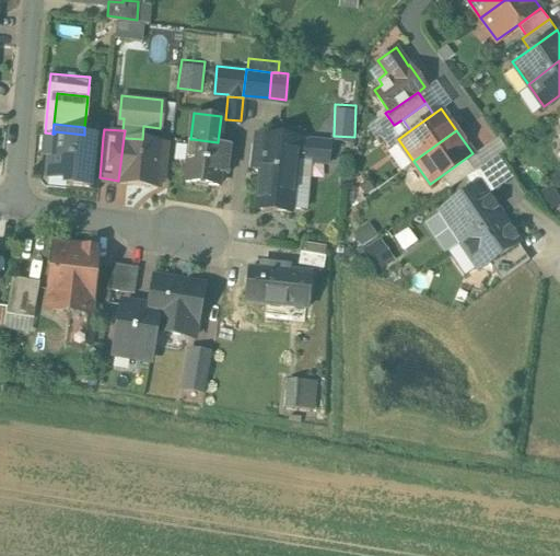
[(84,135),(55,131),(55,134),(53,134),(45,132),(43,153),(50,153),(48,173),(67,175),(66,183),(98,186),(100,177),(103,137),(84,135)]
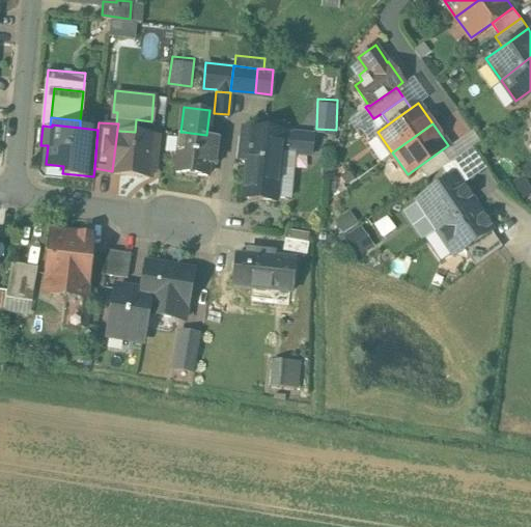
[(283,131),(243,126),(240,157),(247,158),(242,196),(276,199),(281,149),(283,133),(283,131)]
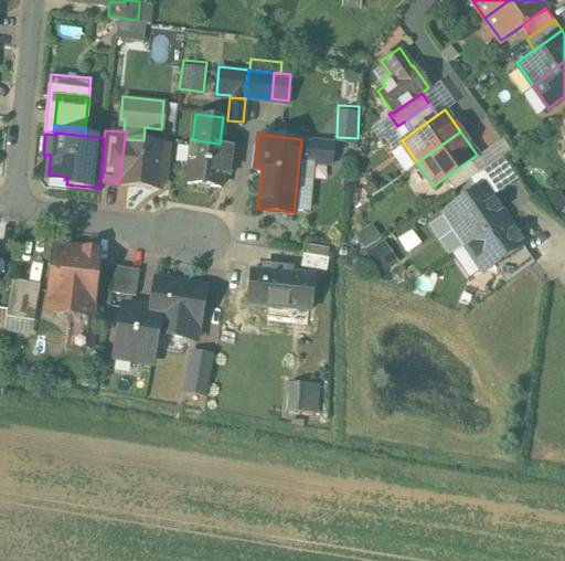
[(144,140),(126,139),(126,138),(125,138),(119,182),(158,186),(162,143),(144,140)]
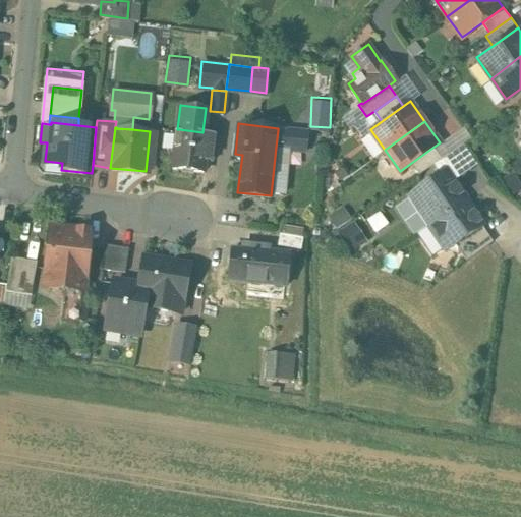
[(203,132),(179,129),(177,146),(174,146),(171,166),(204,170),(206,152),(212,153),(214,133),(203,132)]
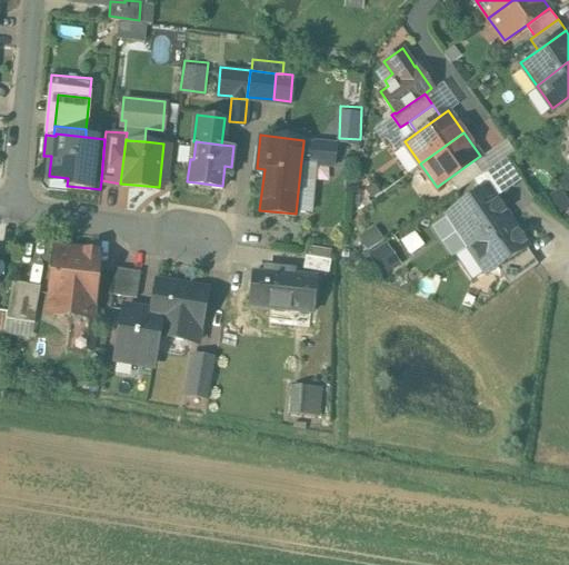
[(335,146),(303,142),(301,160),(333,164),(335,146)]
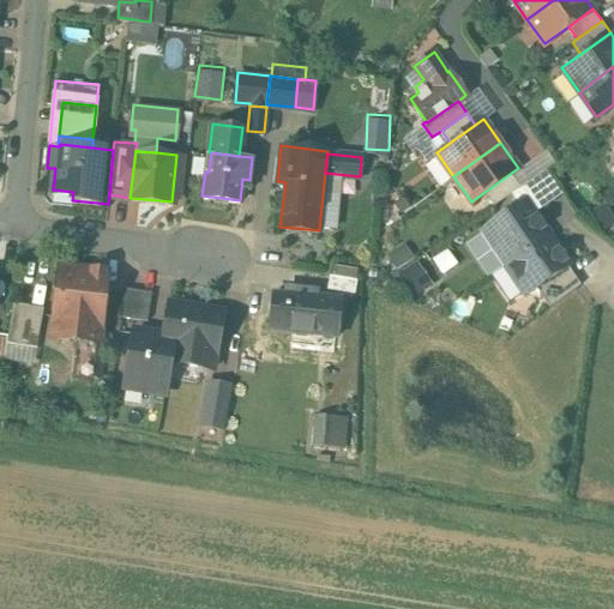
[(510,174),(485,192),(493,204),(519,186),(510,174)]
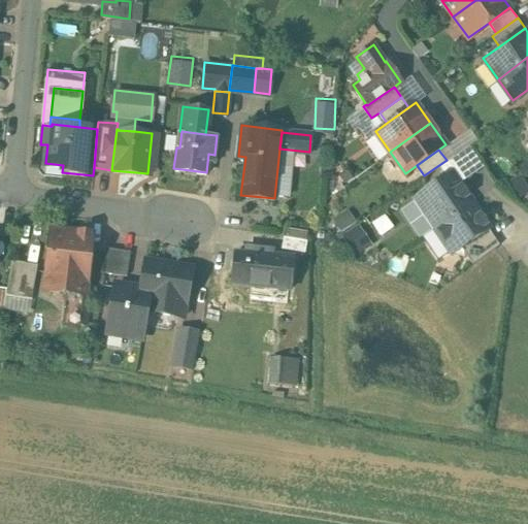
[(452,157),(439,165),(447,175),(452,171),(458,179),(465,175),(452,157)]
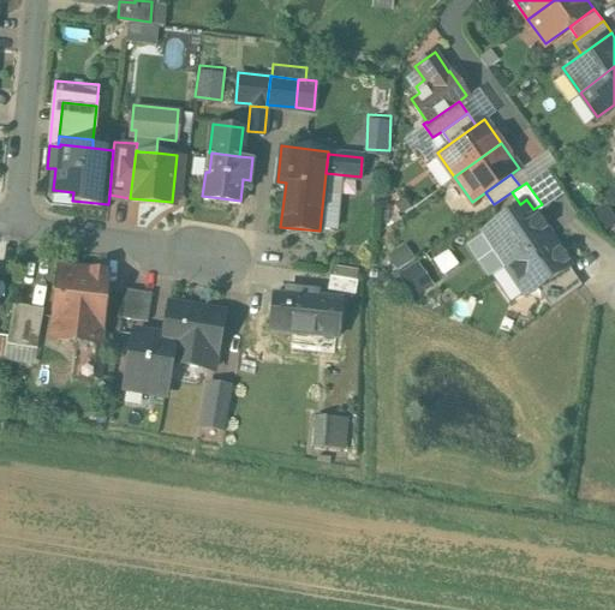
[(520,204),(483,229),(506,263),(549,233),(533,209),(526,199),(520,204)]
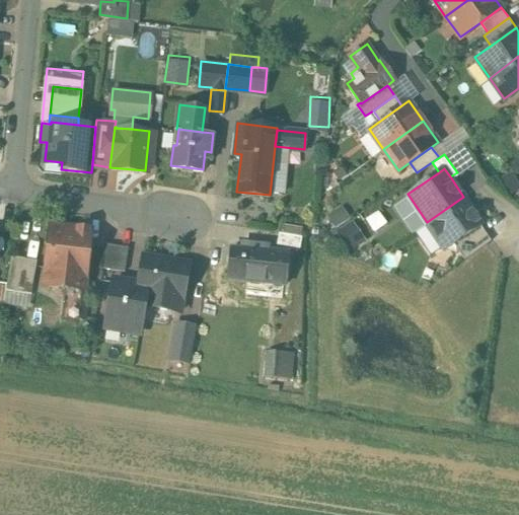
[(463,197),(427,222),(444,247),(452,241),(479,223),(483,221),(476,211),(472,210),(463,197)]
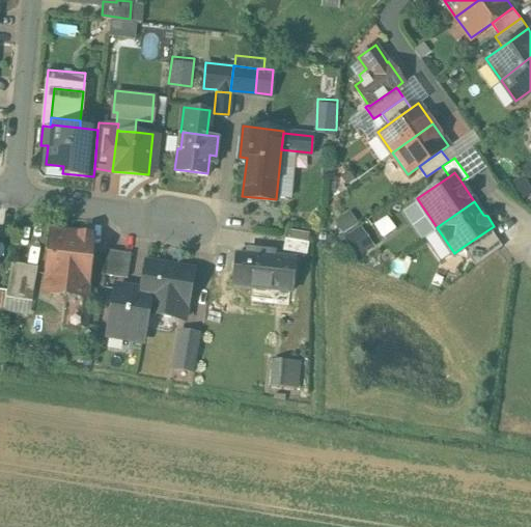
[(351,206),(334,217),(341,229),(358,219),(351,206)]
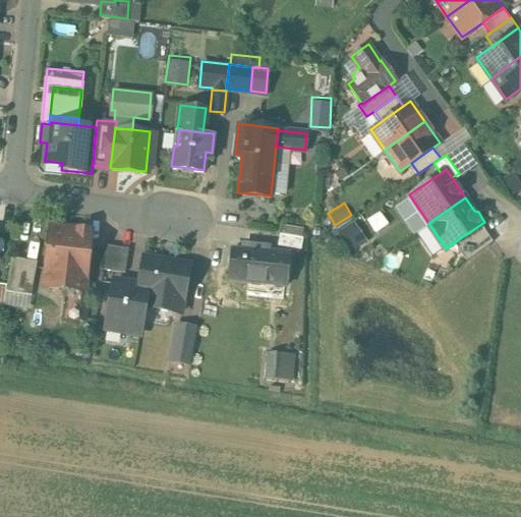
[(336,226),(350,249),(367,238),(353,215),(336,226)]
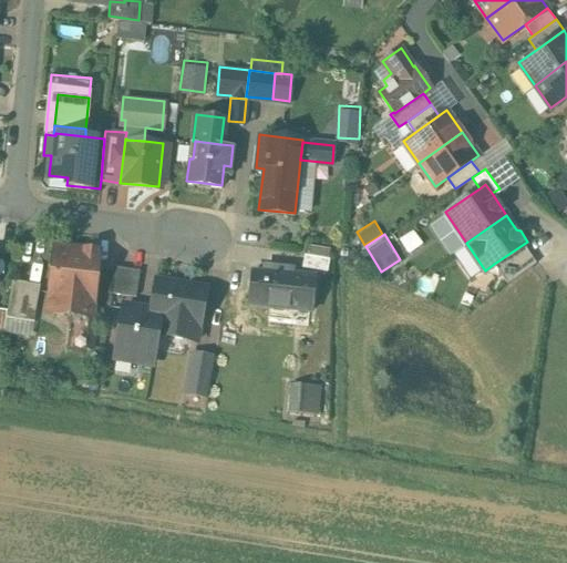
[(524,244),(494,264),(506,283),(535,262),(524,244)]
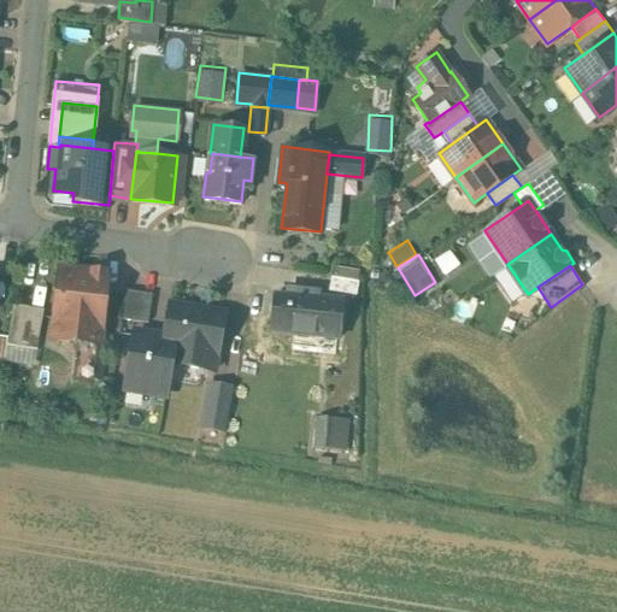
[(106,272),(60,266),(53,323),(100,329),(106,272)]
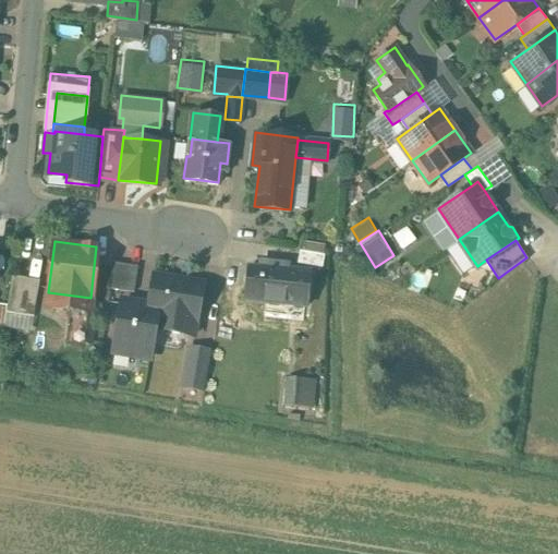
[(322,251),(299,248),(298,261),(319,264),(322,251)]
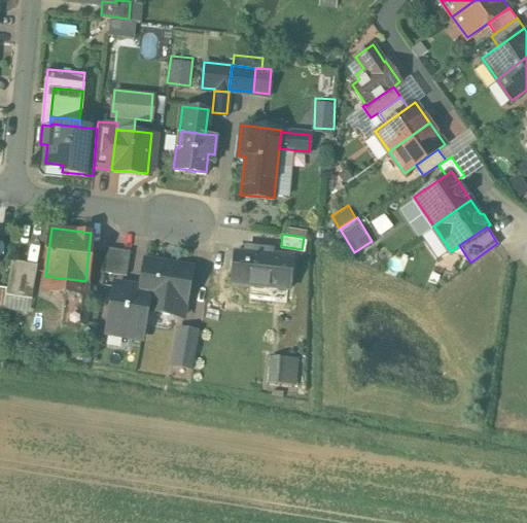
[(130,249),(108,246),(105,270),(126,274),(130,249)]
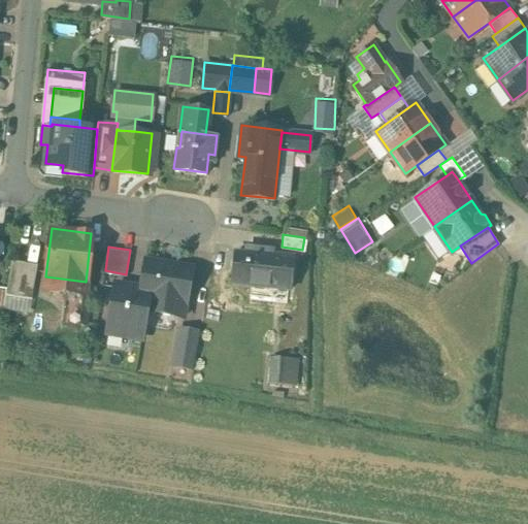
[(257,253),(235,251),(232,282),(268,286),(270,275),(271,255),(272,248),(258,247),(257,253)]
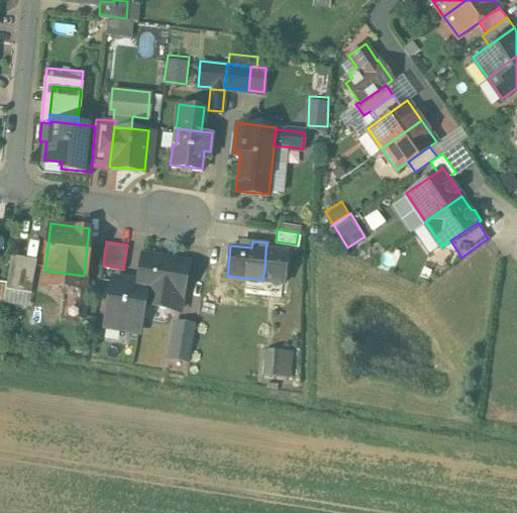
[(285,250),(266,249),(265,270),(263,280),(262,286),(280,288),(283,272),(285,250)]
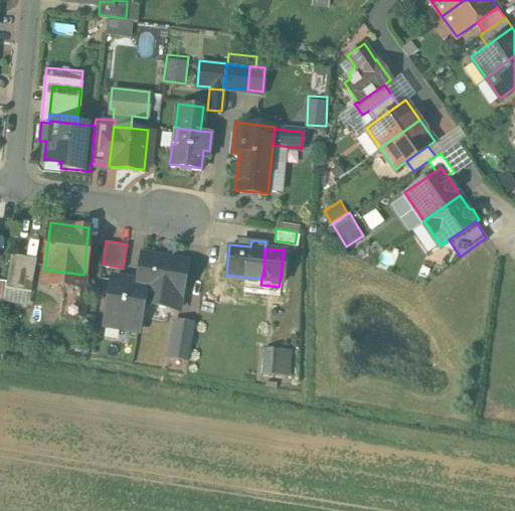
[(36,256),(10,251),(6,279),(5,286),(31,290),(36,256)]
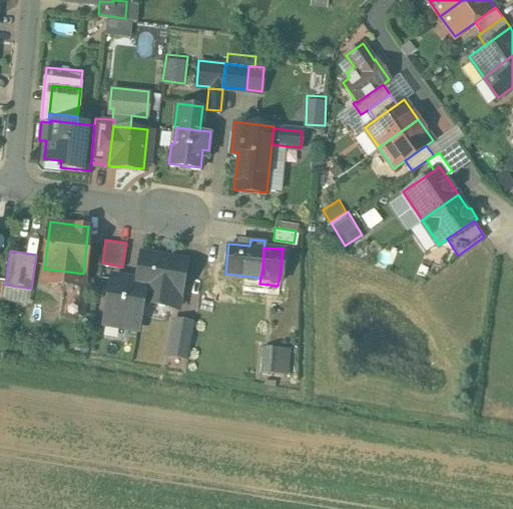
[(185,260),(141,251),(136,283),(137,283),(136,288),(143,289),(141,300),(177,307),(185,260)]
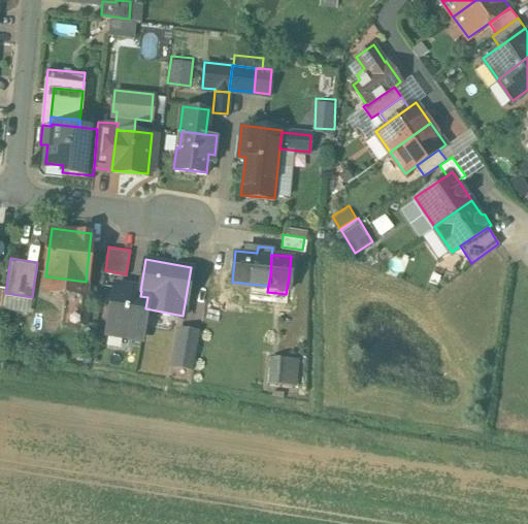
[(133,286),(116,283),(107,330),(141,336),(145,308),(147,297),(140,296),(141,291),(140,291),(132,290),(133,286)]
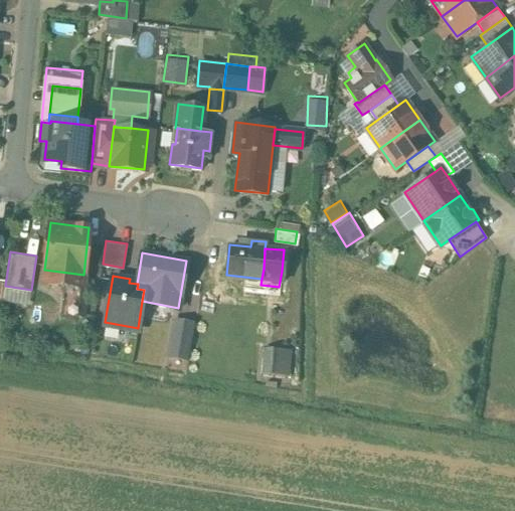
[(81,286),(64,285),(61,312),(77,314),(81,286)]
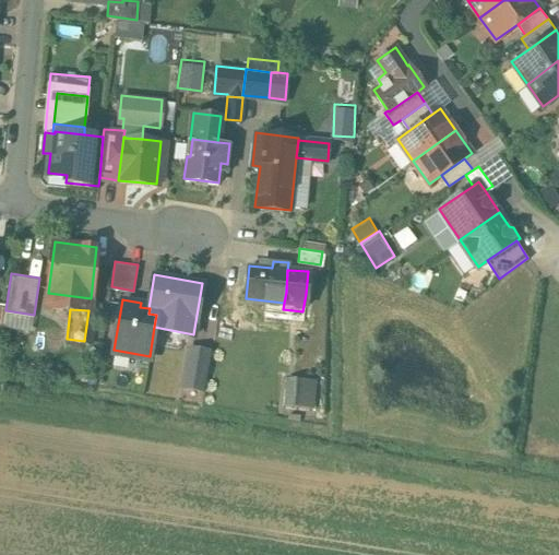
[(95,311),(88,310),(84,341),(92,342),(95,311)]
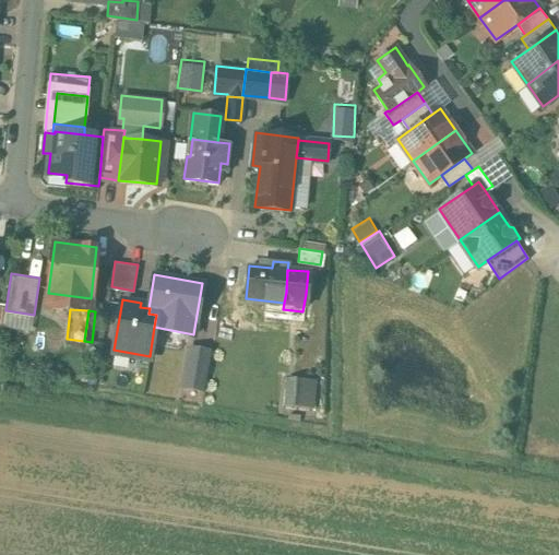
[(211,350),(189,345),(182,385),(204,389),(211,350)]
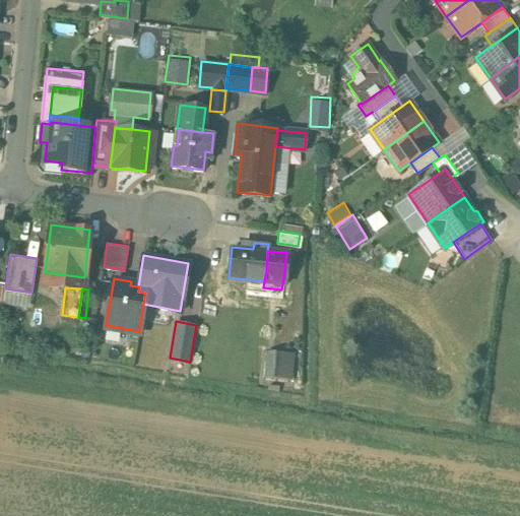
[(291,351),(266,349),(264,376),(289,377),(291,351)]
